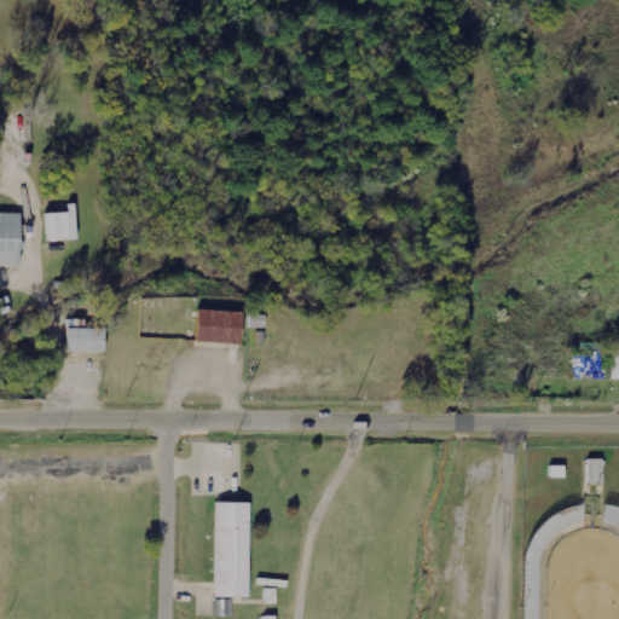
[(77,241),(76,212),(45,213),(46,241),(77,241)]
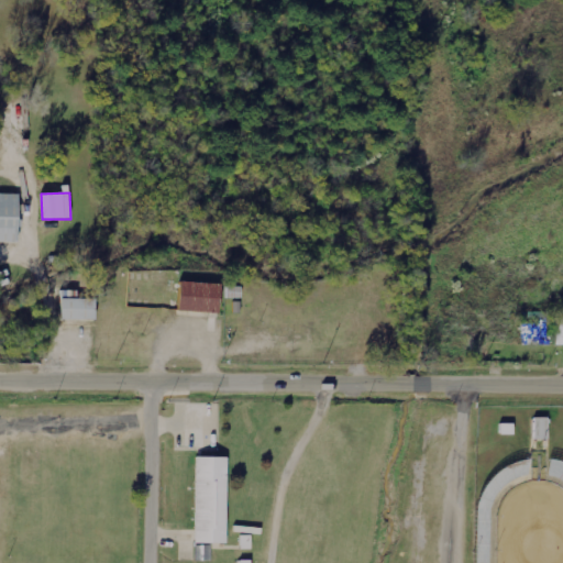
[(0,244),(18,244),(18,195),(0,195),(0,244)]
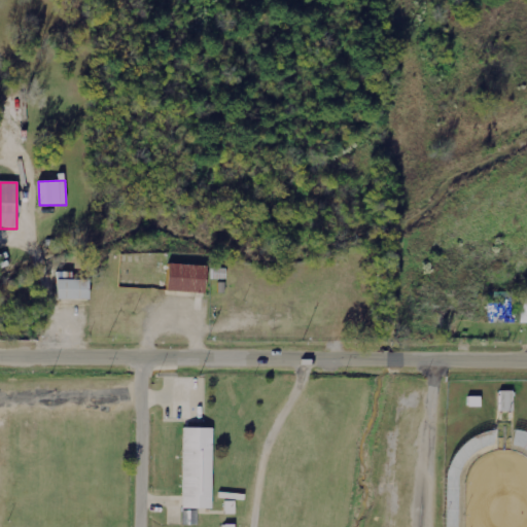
[(205,266),(166,266),(166,293),(205,293),(205,266)]
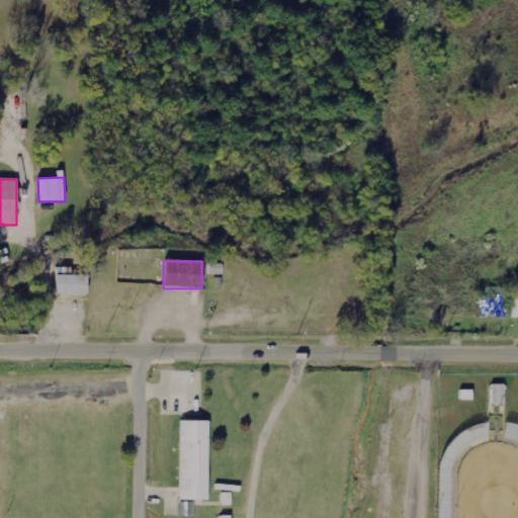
[(86,275),(55,275),(55,296),(86,296),(86,275)]
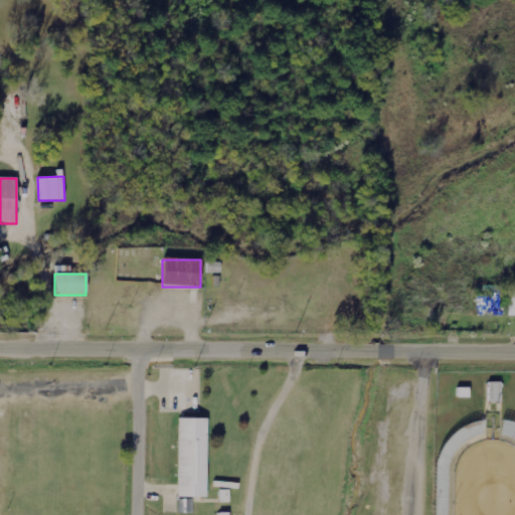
[(489,402),(501,402),(501,382),(488,382),(489,402)]
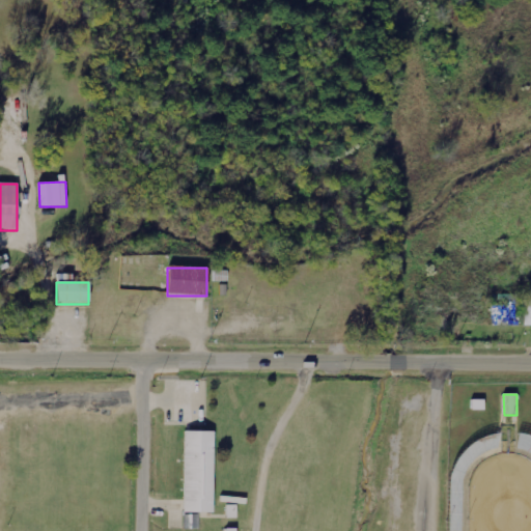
[(472,411),(484,411),(484,400),(472,400),(472,411)]
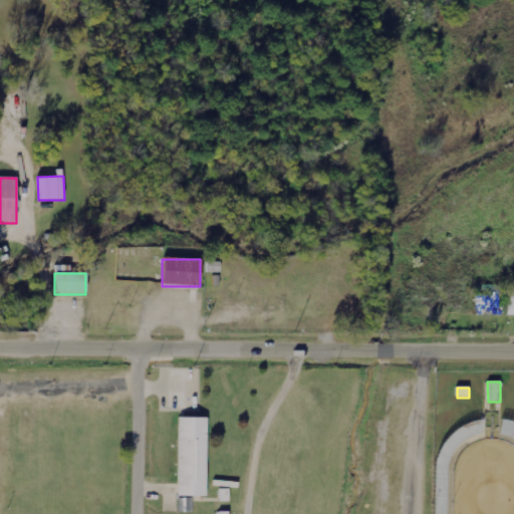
[(433,467),(431,513),(452,513),(454,467),(457,457),(463,448),(473,441),(483,438),(484,417),(465,422),(449,433),(438,448),(433,467)]
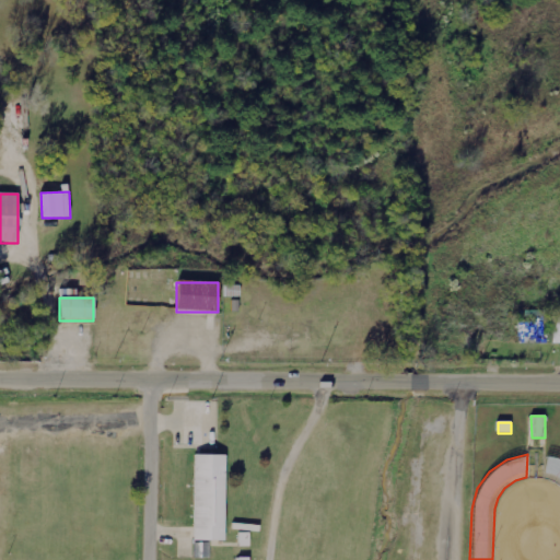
[(559,458),(545,454),(544,478),(553,481),(559,486),(559,458)]
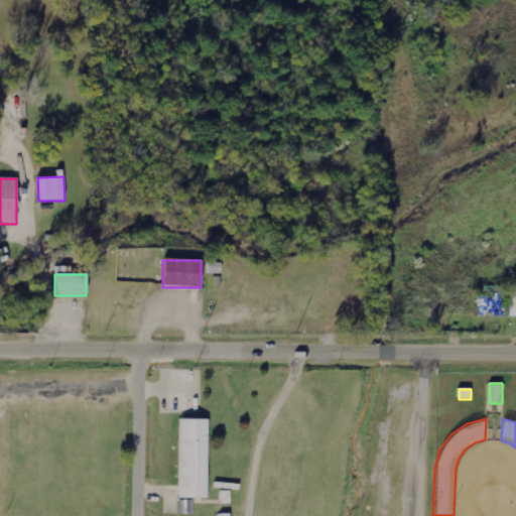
[(177,500),(207,500),(207,420),(177,420),(177,500)]
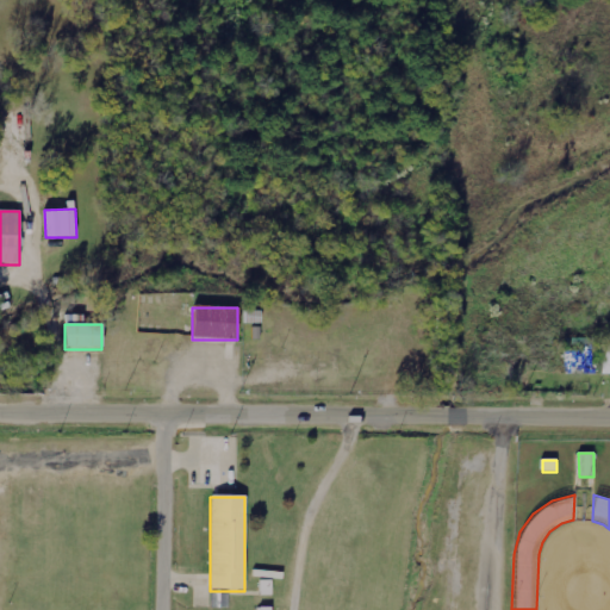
All buildings are outlined.
